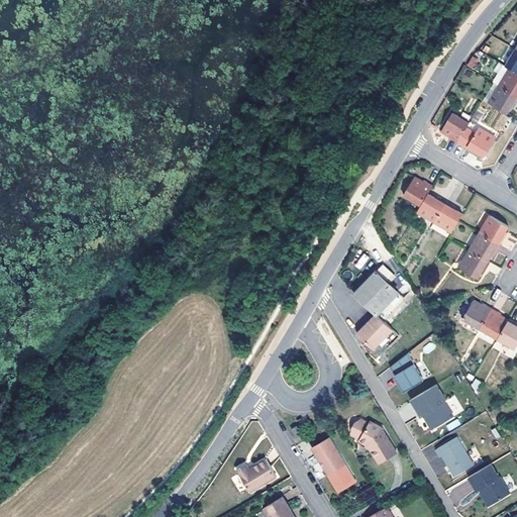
[(516,50),(514,49),(504,67),(508,70),(516,75),(516,50)]
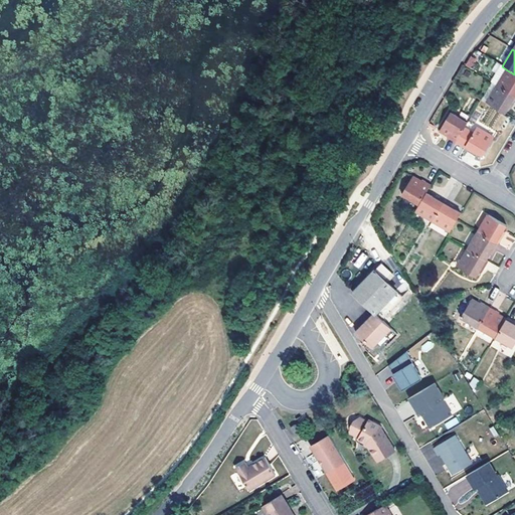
[(465,63),(470,67),(476,60),(471,56),(465,63)]
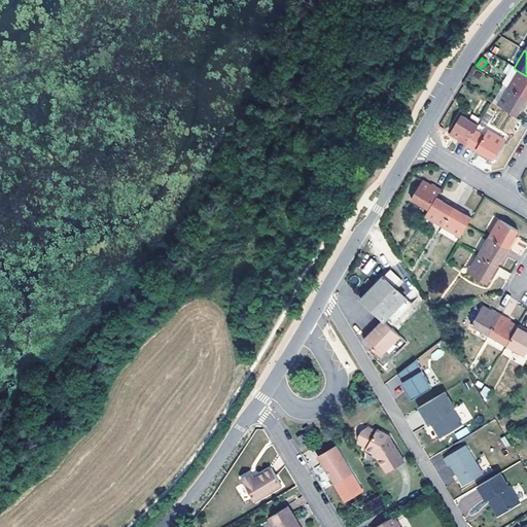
[(507,89),(518,71),(514,68),(512,67),(501,84),(507,89)]
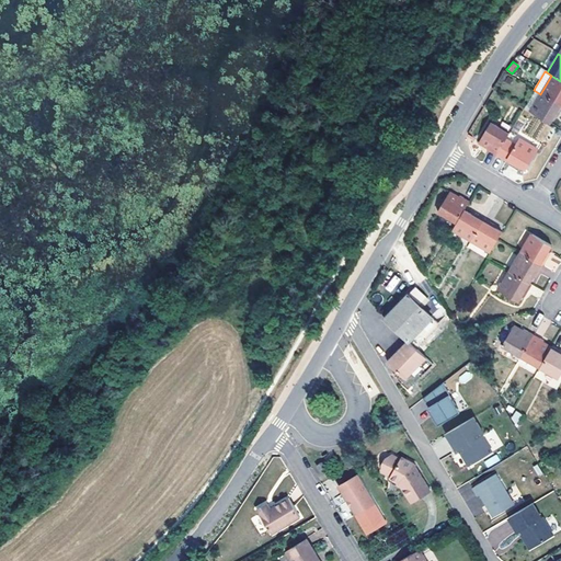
[(540,94),(560,105),(560,81),(551,76),(540,94)]
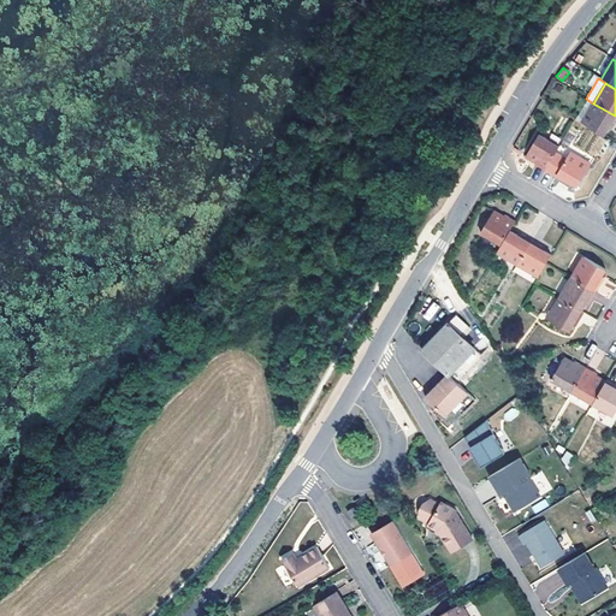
[(615,122),(615,116),(593,104),(581,124),(603,137),(609,126),(612,128),(615,122)]
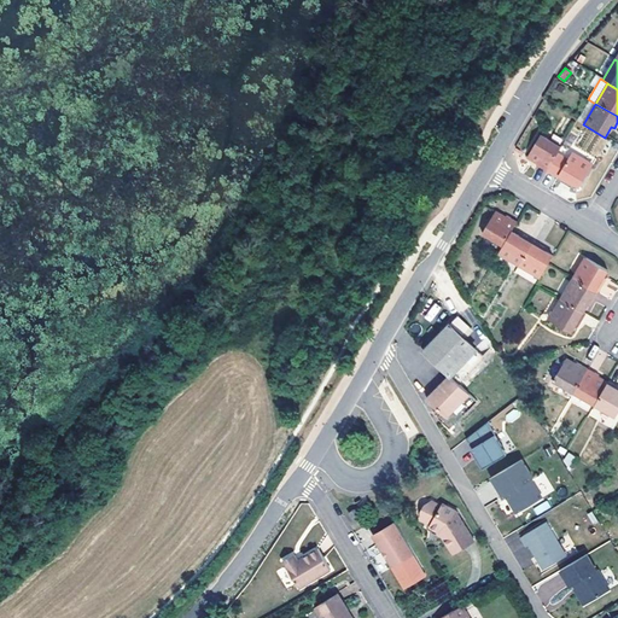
[(557,155),(560,149),(540,136),(526,158),(537,164),(536,165),(546,173),(557,155)]
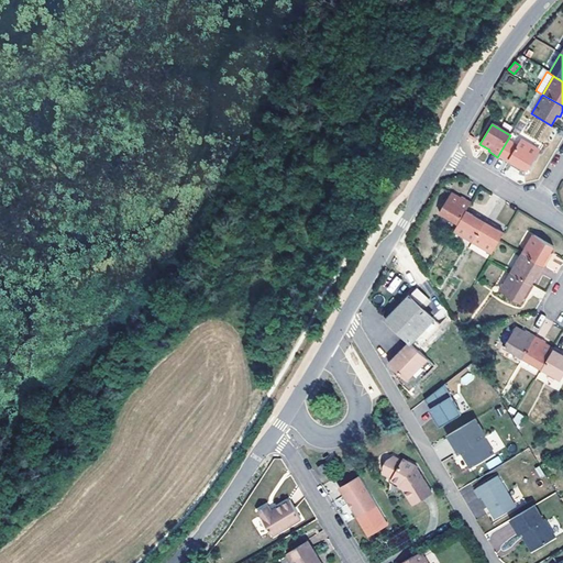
[(497,157),(507,163),(516,168),(518,166),(527,173),(539,152),(520,141),(517,146),(507,141),(497,157)]
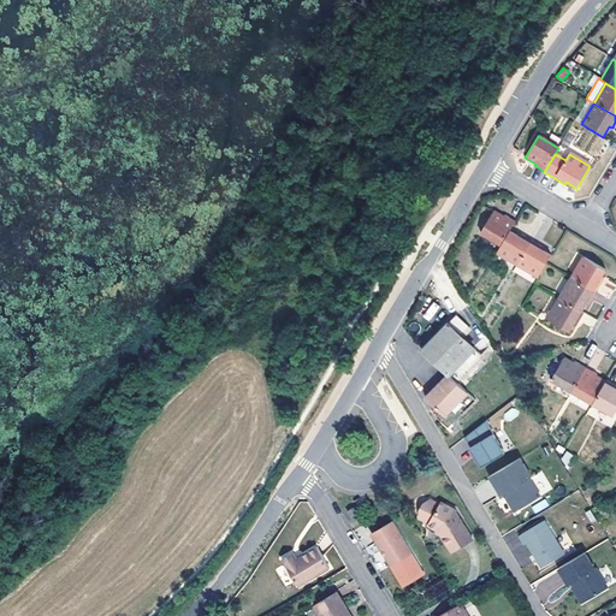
[(509,231),(515,223),(504,217),(502,219),(492,213),(479,235),(499,247),(509,231)]
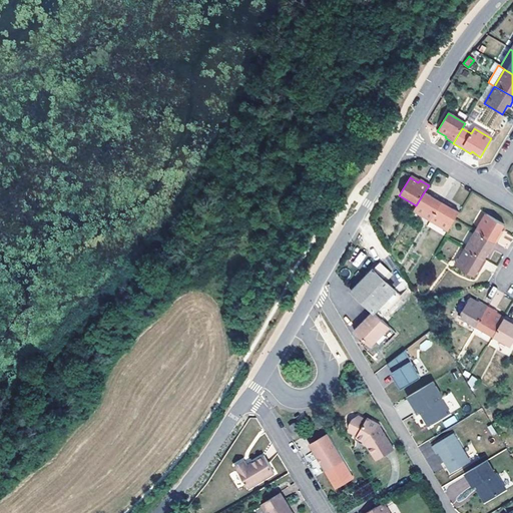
[(433,198),(424,192),(416,205),(413,211),(430,221),(442,200),(434,196),(433,198)]
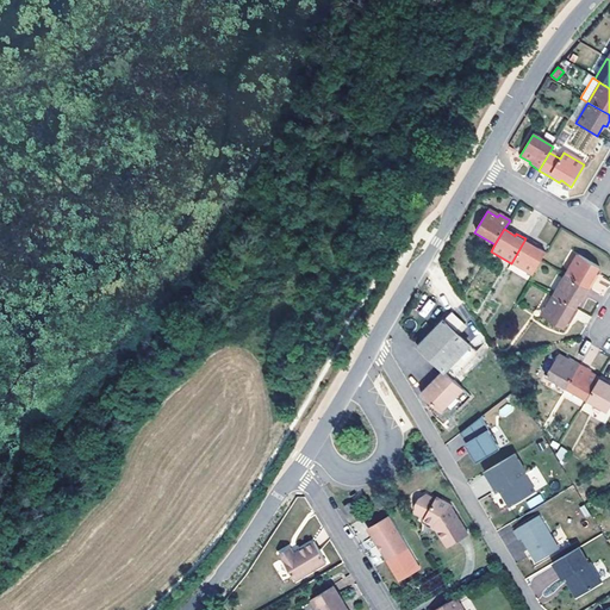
[(545,254),(535,248),(536,246),(526,238),(511,263),(531,275),(540,261),(545,254)]
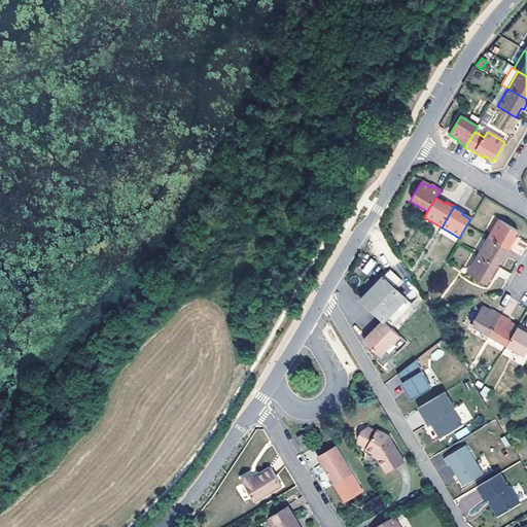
[(512,239),(517,231),(498,219),(488,238),(508,249),(514,240),(512,239)]
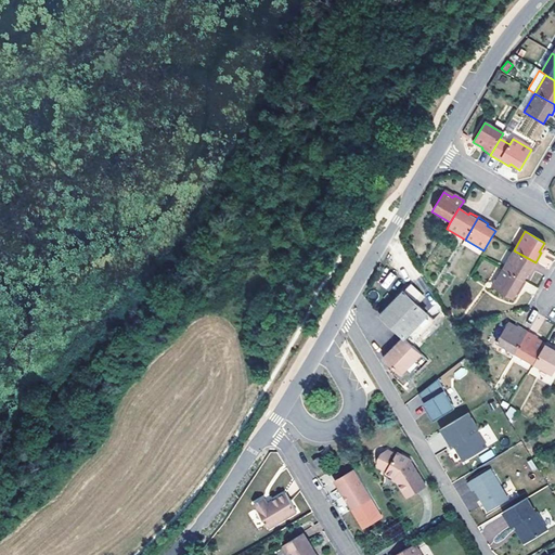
[(523,281),(528,270),(530,271),(536,262),(514,250),(503,269),(523,281)]
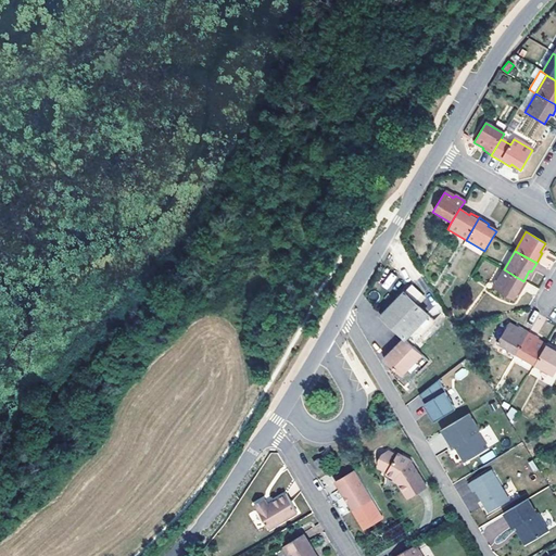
[(538,264),(550,269),(555,257),(543,252),(538,264)]
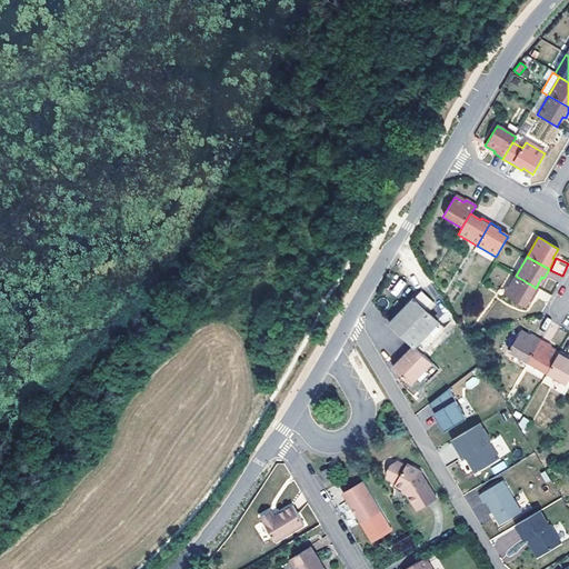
[(536,288),(516,276),(505,295),(525,307),(530,297),(532,299),(538,289),(536,288)]
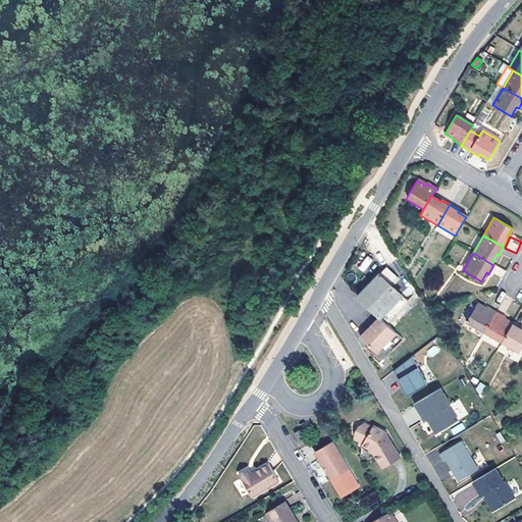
[(363,272),(373,261),(368,256),(358,267),(363,272)]
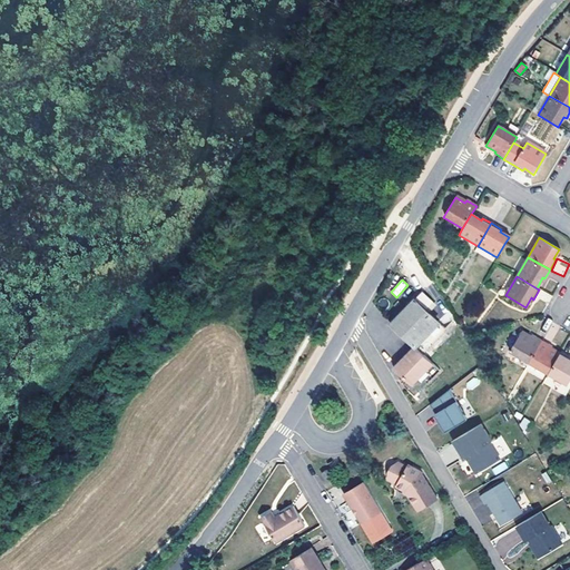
[(423,355),(446,331),(428,313),(423,308),(431,300),(421,291),(391,323),(415,346),(423,355)]
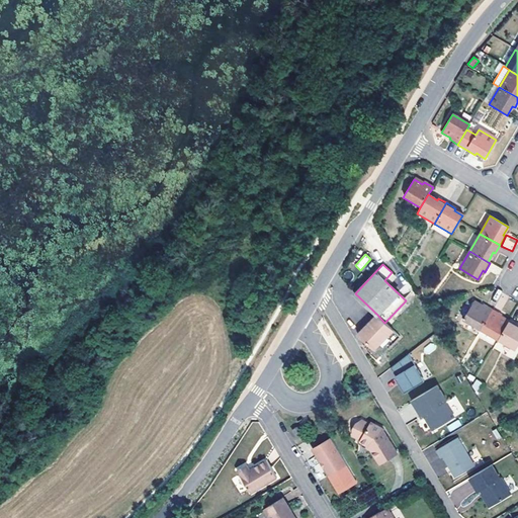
[(392,272),(384,280),(389,284),(396,275),(392,272)]
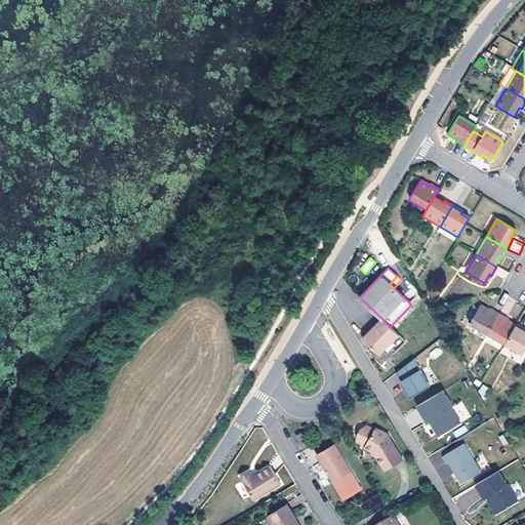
[(486,334),(498,315),(490,310),(489,312),(480,307),(469,325),(486,334)]
